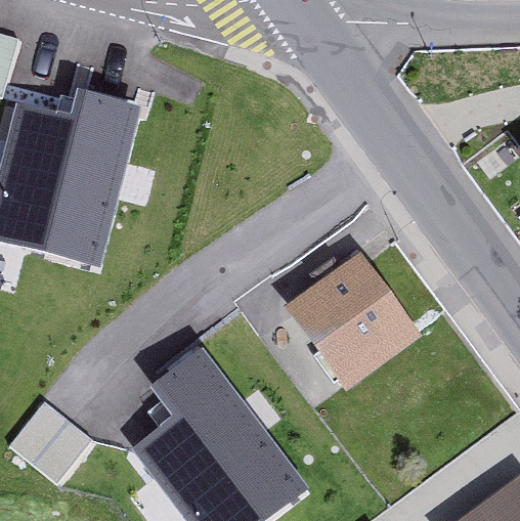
[(0,166),(0,249),(100,270),(133,110),(60,95),(55,120),(11,112),(0,166)]
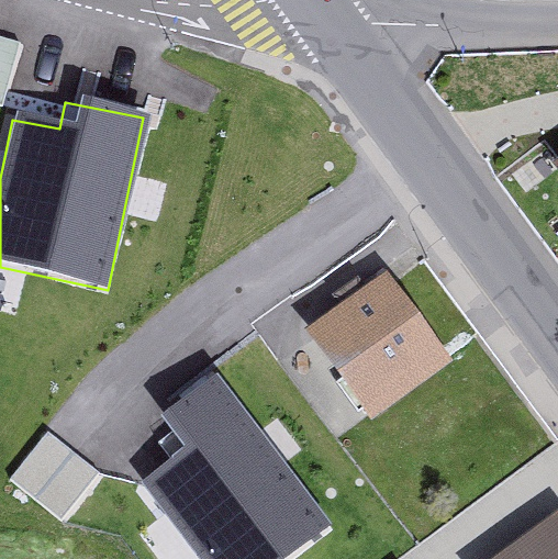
[(459,356),(395,265),(286,342),(350,432),(459,356)]
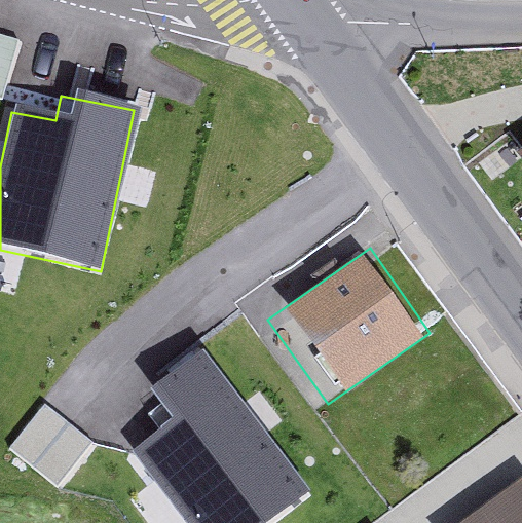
[(208,345),(142,391),(168,428),(134,452),(183,522),(264,522),(310,491),(208,345)]
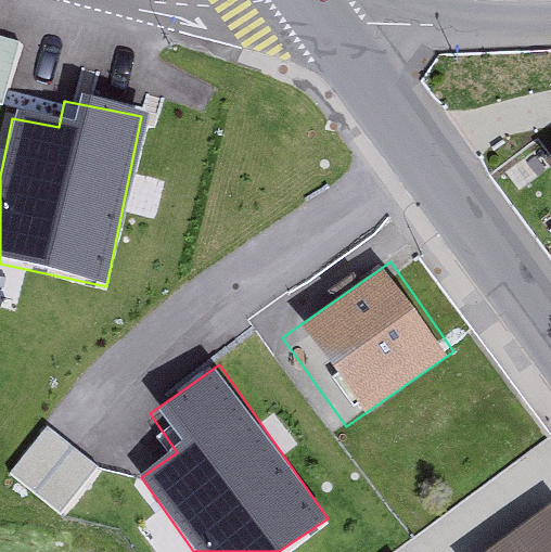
[(17,478),(72,508),(100,456),(46,426),(17,478)]
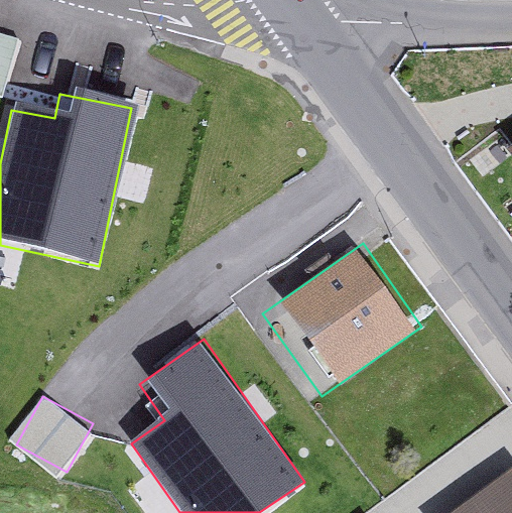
[(511,500),(493,512),(511,512),(511,500)]
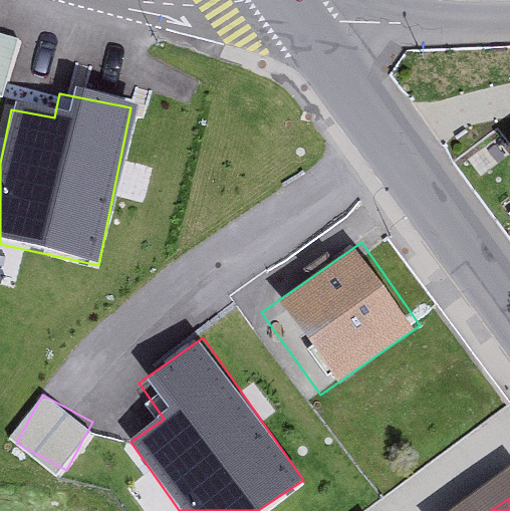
All buildings are outlined.
